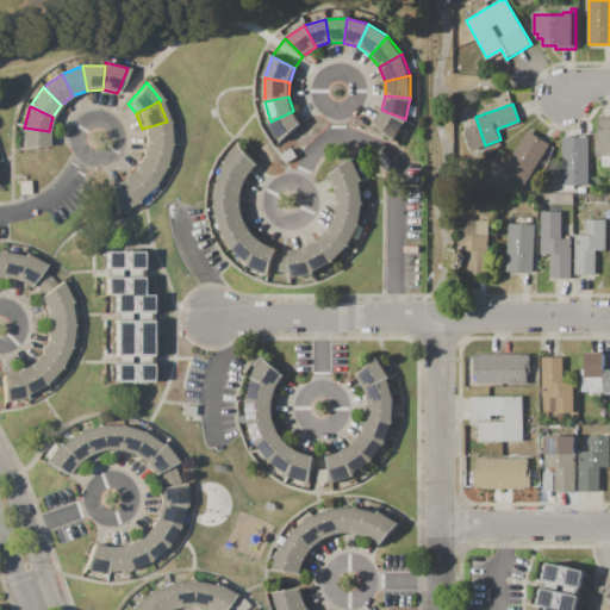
[(381,110),(405,119),(408,119),(393,142),(373,122),(381,110)]
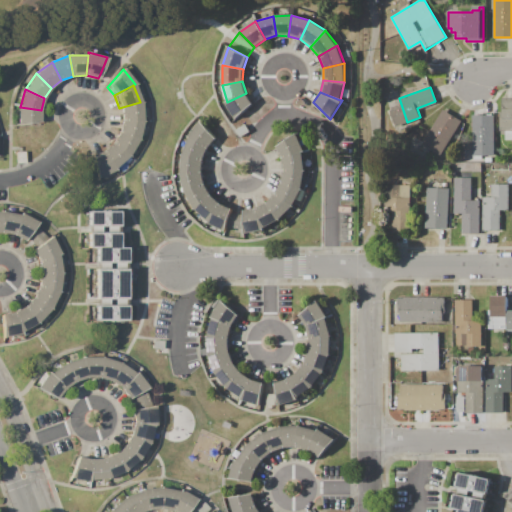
[(252,104),(234,121),(224,103),(227,102),(246,93),(252,104)]
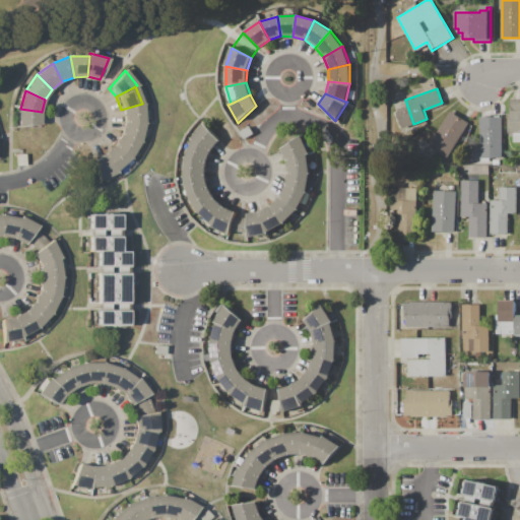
[(512,100),(519,100),(519,142),(513,142),(513,133),(509,133),(509,114),(513,114),(512,100)]
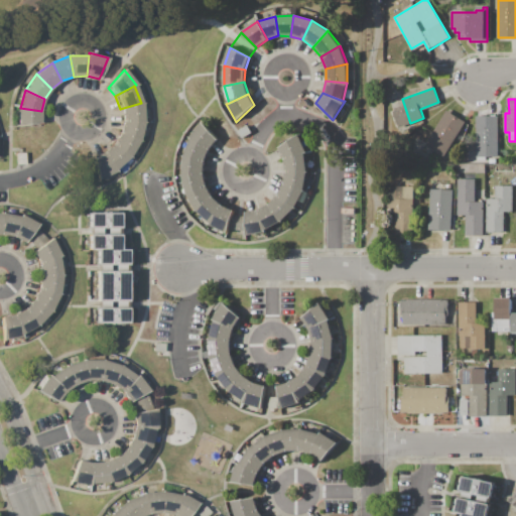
[(120,109),(122,121),(144,121),(141,103),(120,109)]
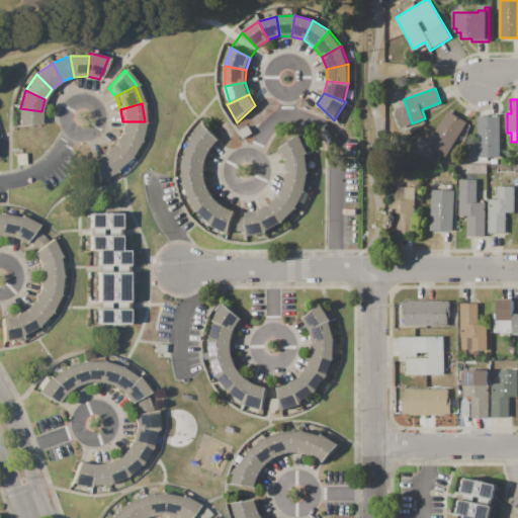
[(40,123),(16,127),(17,107),(20,108),(41,111),(40,123)]
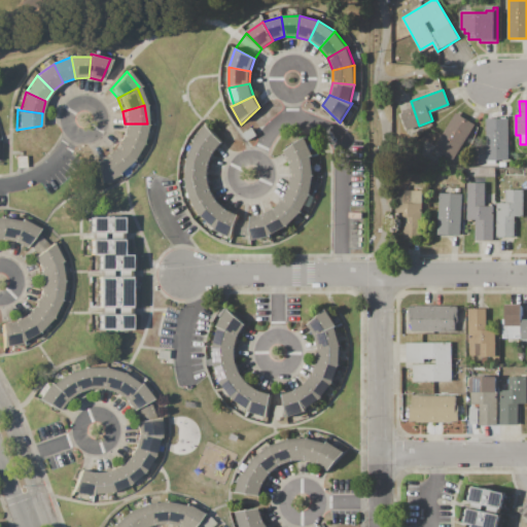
[(457,113),(476,125),(453,162),(433,149),(457,113)]
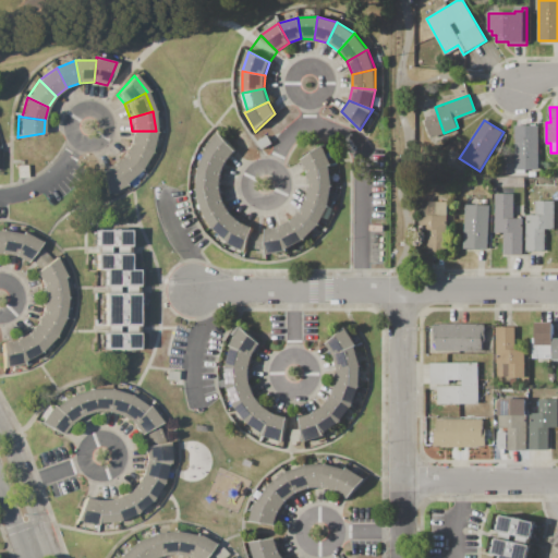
[(516,125),(540,125),(540,170),(516,170),(516,125)]
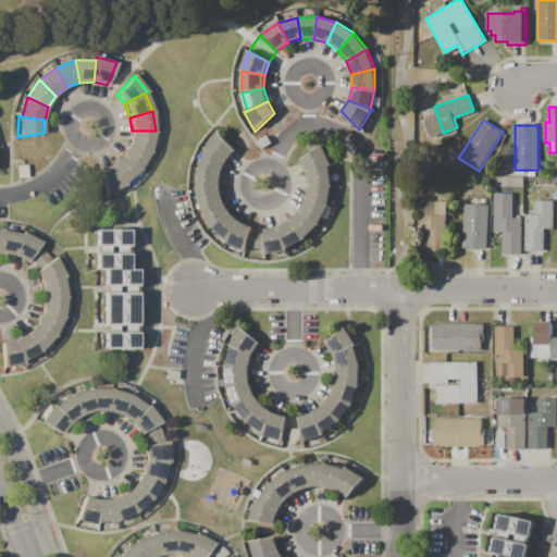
[(132,131),(130,144),(151,151),(156,131),(132,131)]
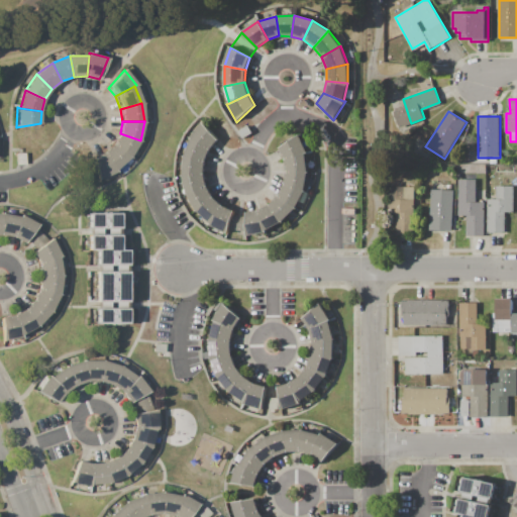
[(210,150),(192,139),(190,137),(203,122),(219,141),(210,150)]
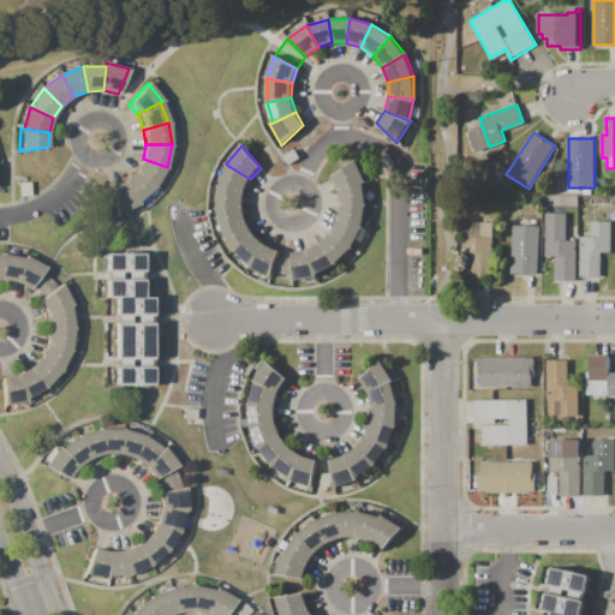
[(282,157),(294,150),(299,159),(287,166),(282,157)]
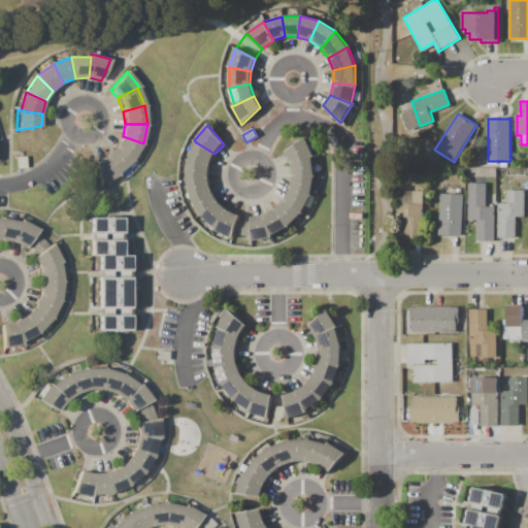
[(123,136),(117,147),(133,160),(143,143),(123,136)]
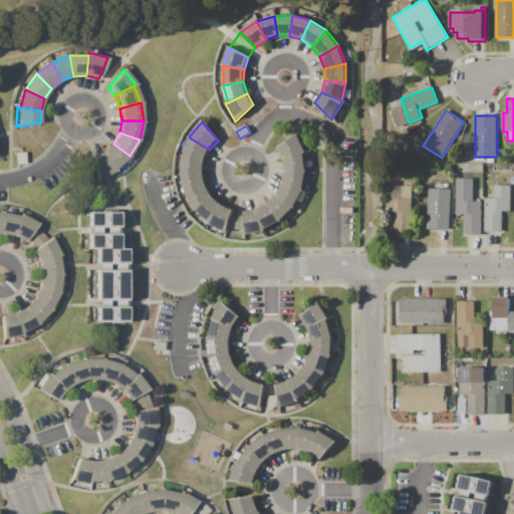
[(278,148),(298,134),(306,154),(303,155),(282,160),(278,148)]
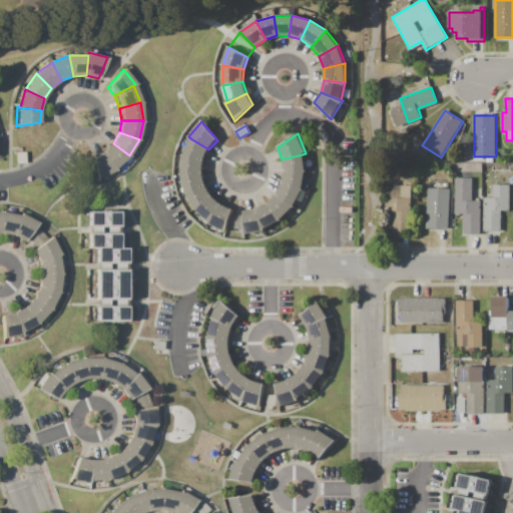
[(203,160),(208,149),(190,138),(183,155),(203,160)]
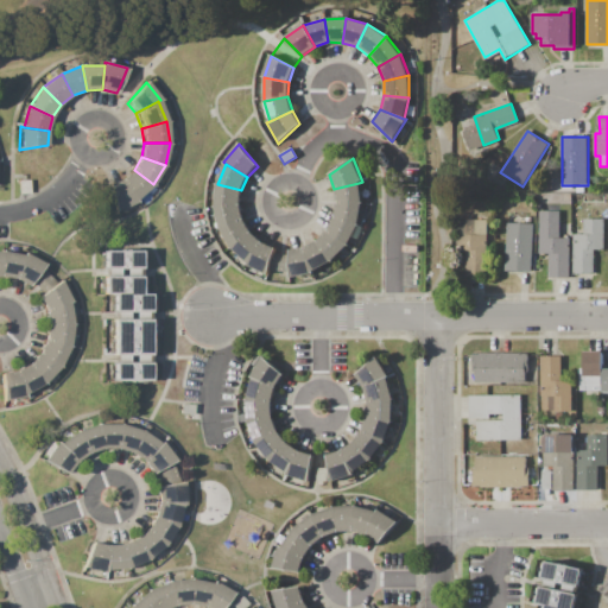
[(134,170),(124,179),(138,200),(153,184),(134,170)]
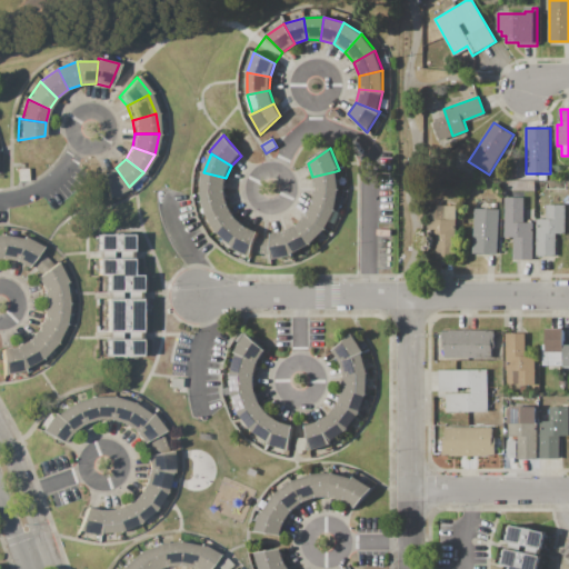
[(18,169),(27,168),(28,180),(19,181),(18,169)]
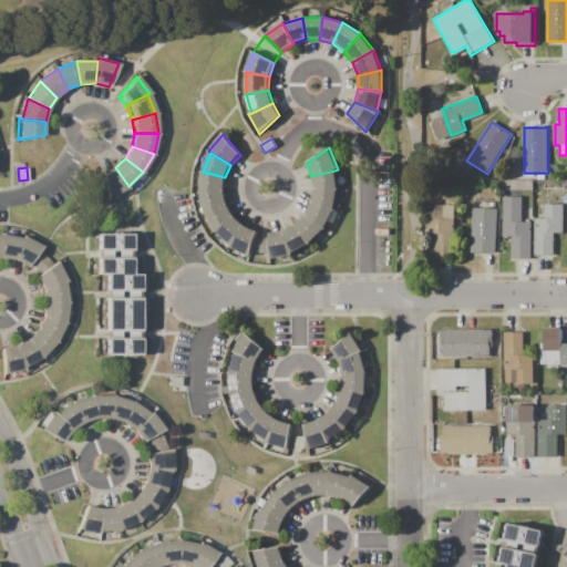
[(115,167),(129,186),(131,188),(109,198),(102,173),(115,167)]
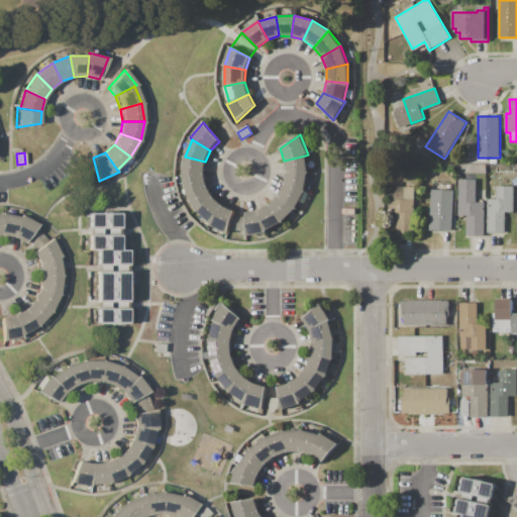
[(284,161),(287,174),(307,174),(305,156),(284,161)]
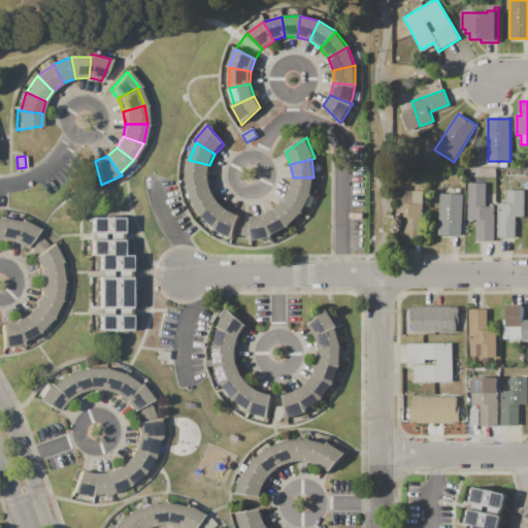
[(208,177),(209,165),(189,160),(187,179),(208,177)]
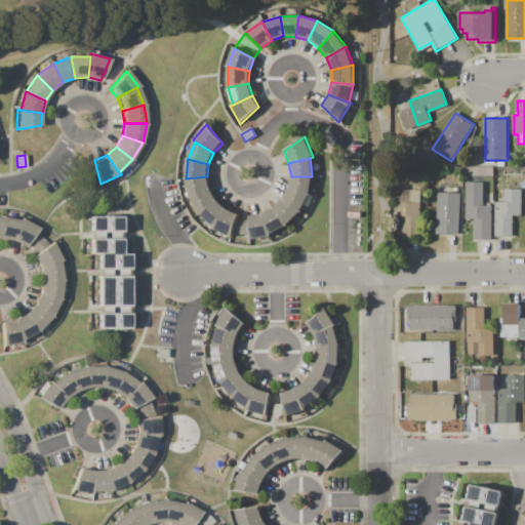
[(209,190),(207,176),(186,178),(189,198),(209,190)]
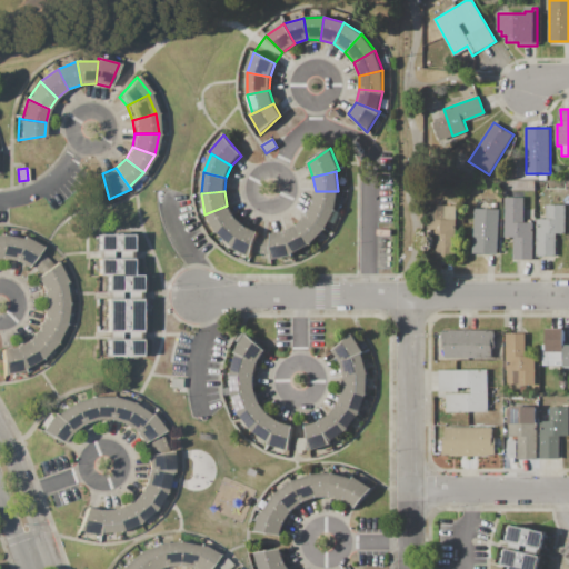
[(316,191),(312,205),(335,212),(338,191),(316,191)]
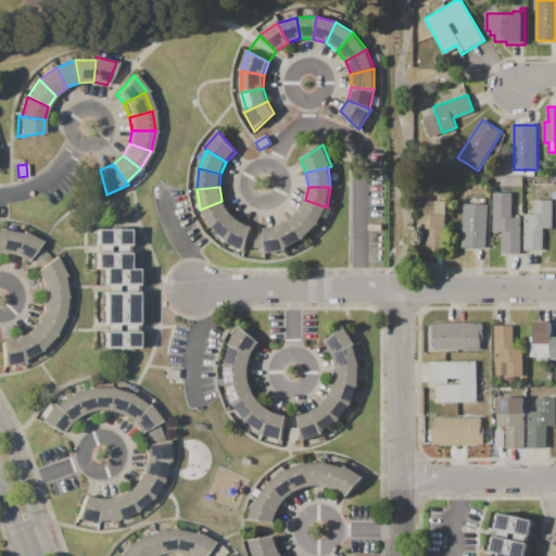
[(493,192),(512,192),(513,217),(521,217),(521,253),(503,254),(502,231),(494,232),(493,192)]
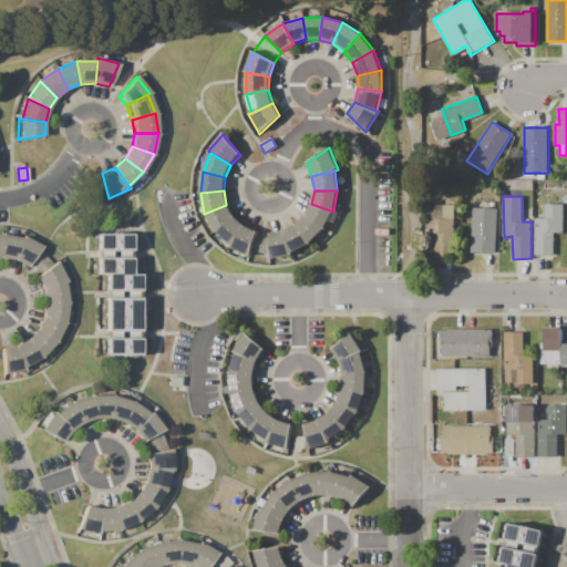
[(311,204),(305,216),(323,230),(333,212),(311,204)]
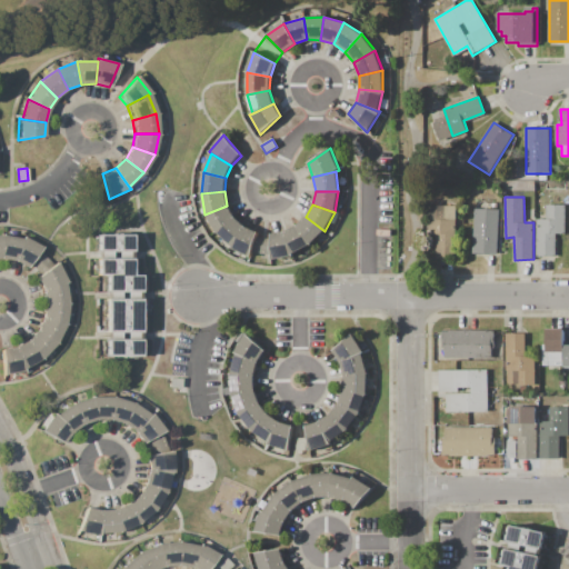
[(235,217),(227,206),(205,215),(216,232),(235,217)]
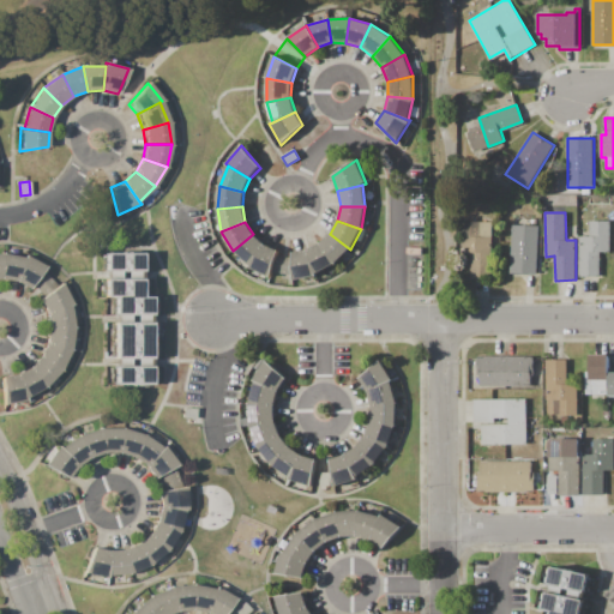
[(491,222),(492,277),(470,277),(470,253),(463,253),(462,222),(491,222)]
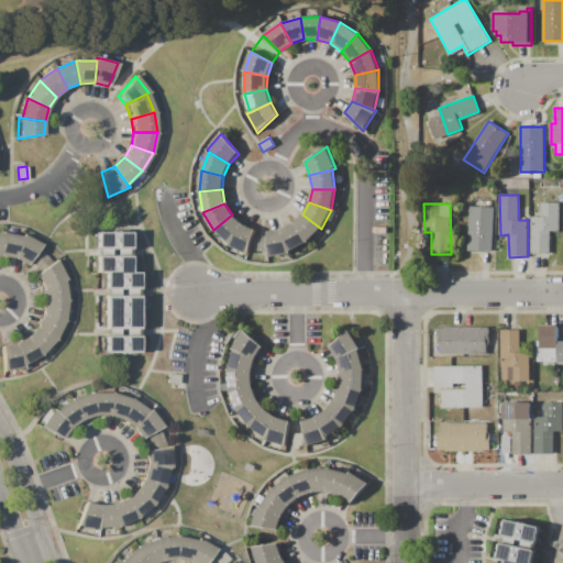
[(530,217),(541,217),(541,203),(559,203),(559,231),(550,231),(550,253),(531,253),(530,217)]
